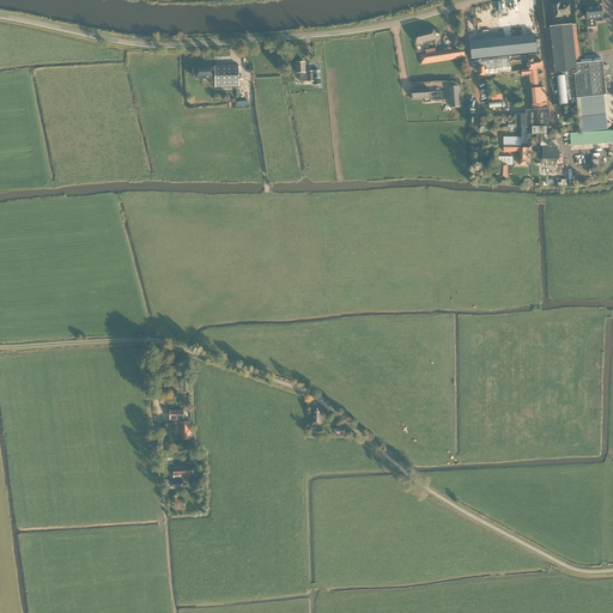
[(560,6),(560,4),(551,5),(552,18),(562,17),(562,16),(569,14),(569,6),(560,6)]
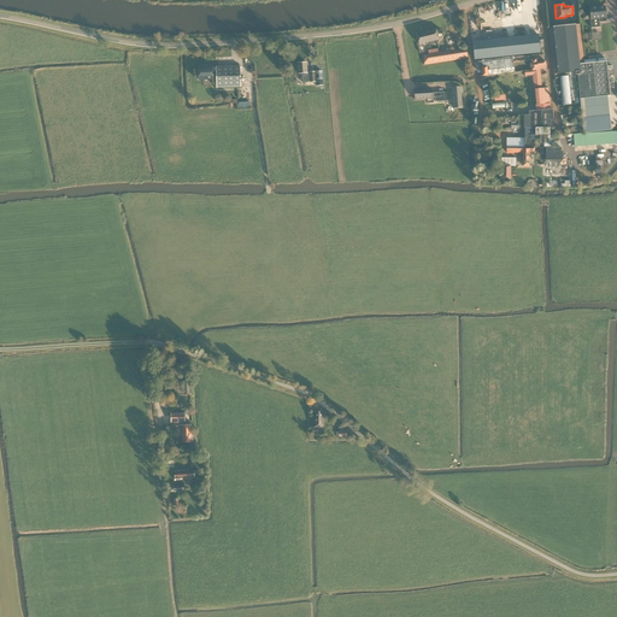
[(591,28),(599,27),(599,22),(606,22),(605,6),(589,7),(591,28)]
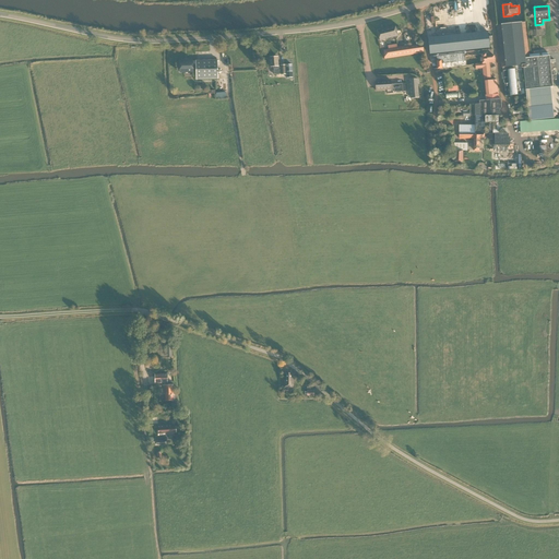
[(521,68),(523,68),(525,68),(524,58),(528,58),(525,22),(506,24),(500,25),(497,25),(501,68),(502,67),(502,70),(521,68)]
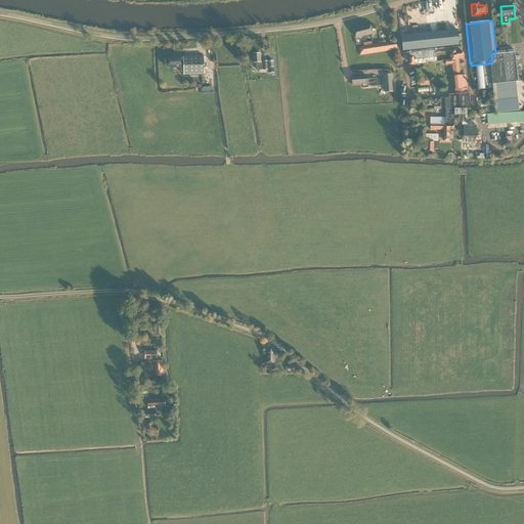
[(373,34),(370,25),(353,29),(356,38),(373,34)]
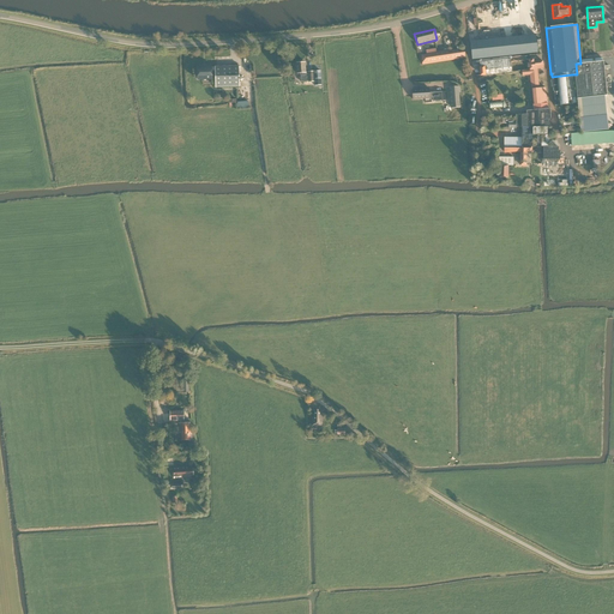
[(537,53),(536,35),(470,42),(471,60),(510,55),(537,53)]
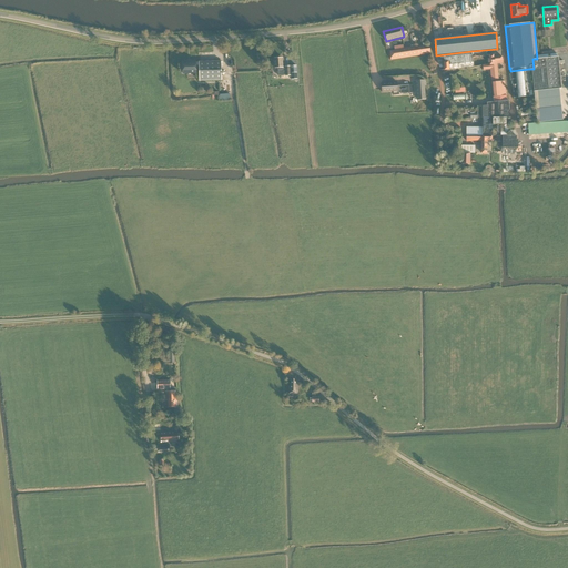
[(395,50),(391,51),(389,51),(391,60),(430,53),(429,44),(415,47),(415,46),(404,47),(403,44),(394,47),(394,48),(395,50)]
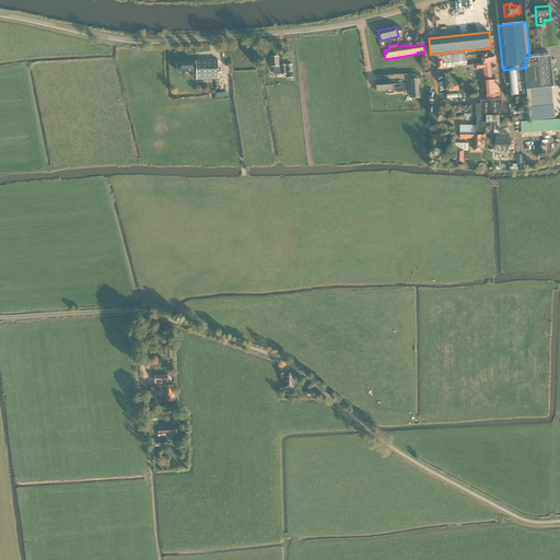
[(467,66),(465,50),(430,55),(431,59),(436,58),(436,61),(435,62),(436,66),(436,67),(438,67),(438,69),(467,66)]
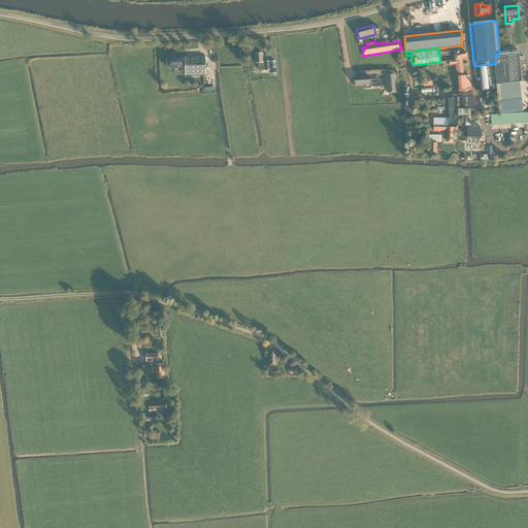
[(455,65),(457,76),(463,76),(462,59),(467,59),(466,56),(465,53),(459,54),(458,51),(454,52),(455,60),(449,60),(449,65),(455,65)]
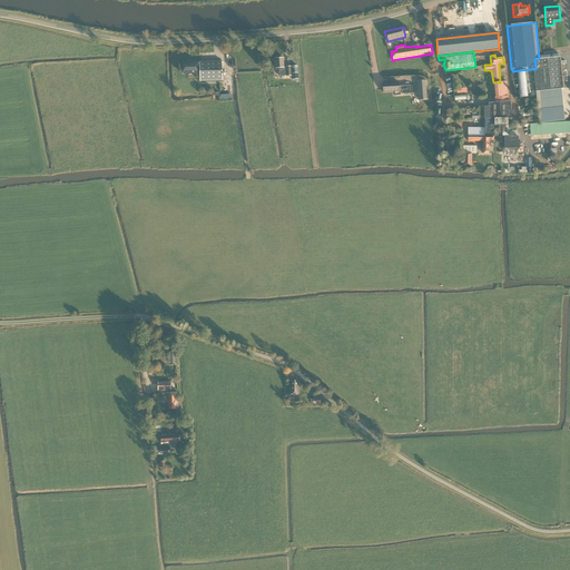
[(533,69),(536,91),(561,89),(563,88),(560,65),(560,61),(560,57),(559,57),(552,58),(539,59),(534,59),(536,69),(533,69)]
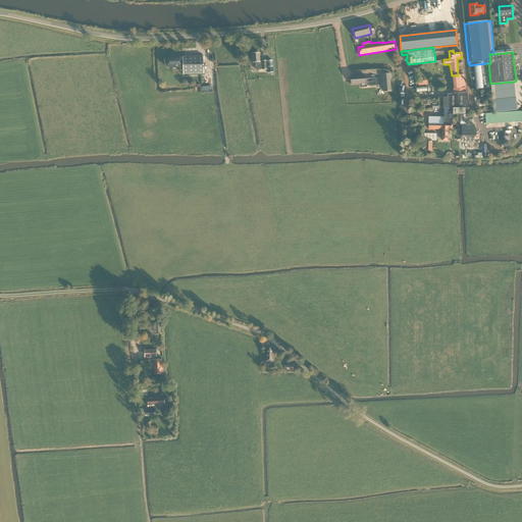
[(260,61),(259,53),(252,53),(252,62),(256,62),(257,69),(262,69),(262,70),(267,69),(266,61),(260,61)]
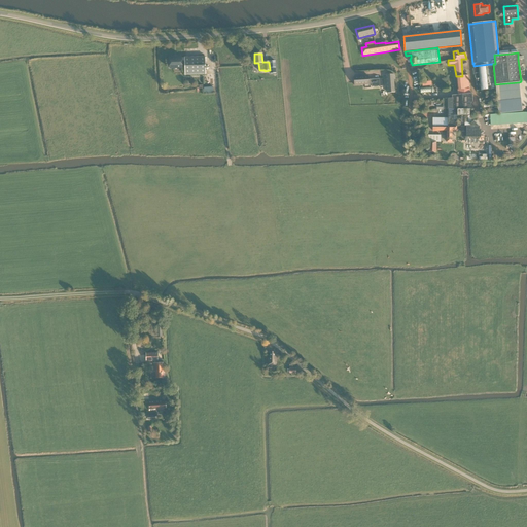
[(184,75),(206,74),(205,57),(184,58),(184,61),(181,61),(181,58),(169,58),(170,68),(184,68),(184,75)]
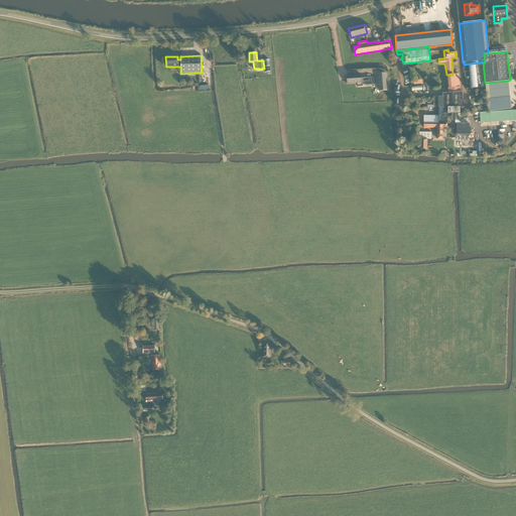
[(481,62),(464,65),(466,89),(484,87),(481,62)]
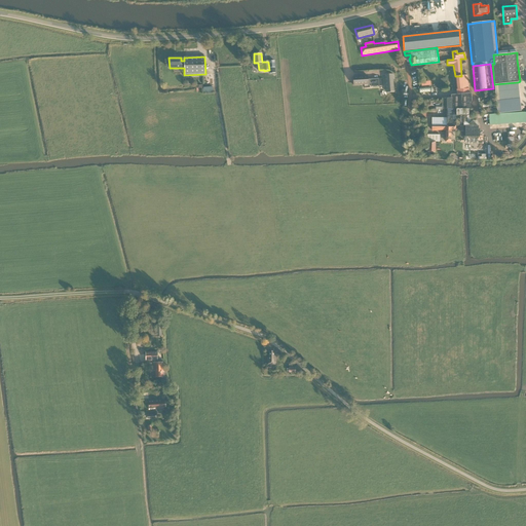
[(395,75),(392,74),(385,75),(386,92),(395,92),(393,79),(395,79),(395,75)]
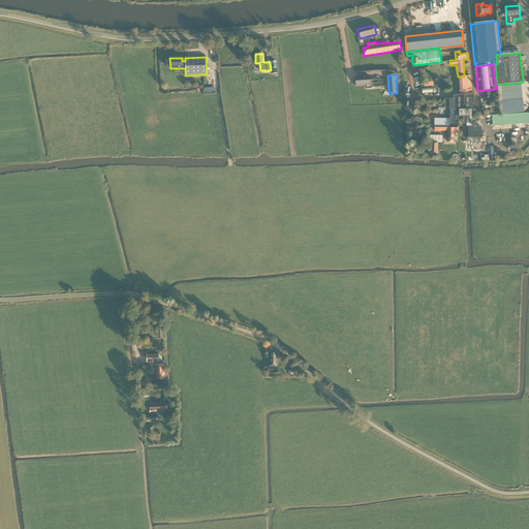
[(458,76),(459,95),(471,93),(469,75),(464,76),(458,76)]
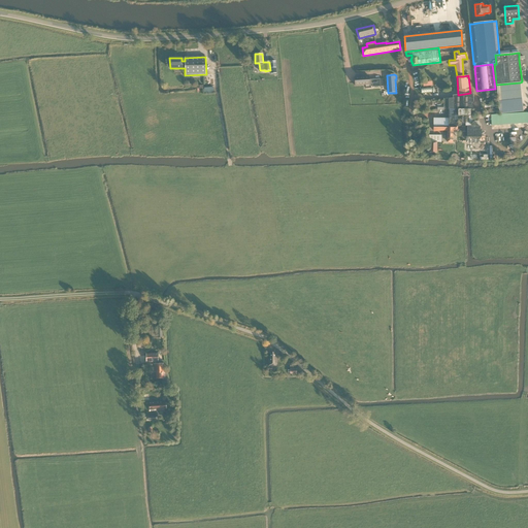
[(368,76),(354,77),(355,83),(355,86),(369,85),(372,85),(372,87),(380,87),(384,87),(384,79),(380,79),(369,79),(368,76)]
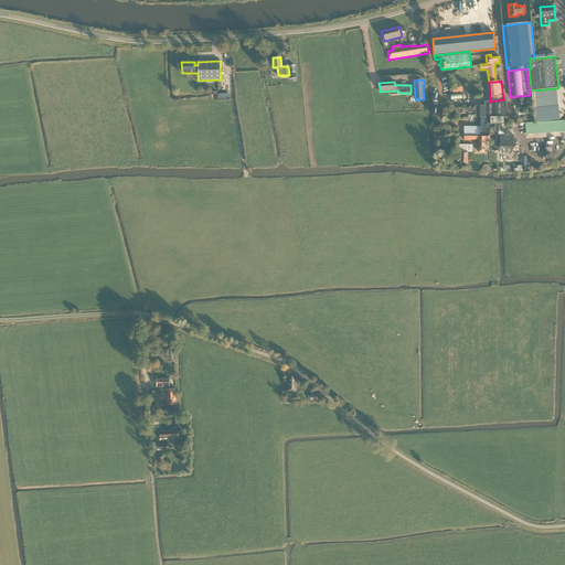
[(556,88),(531,91),(533,108),(534,123),(560,119),(557,106),(556,88)]
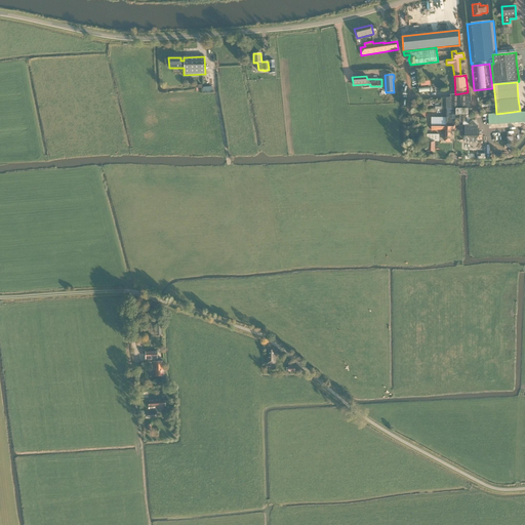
[(446,111),(446,115),(454,115),(468,115),(468,109),(471,109),(471,98),(470,92),(468,92),(455,94),(450,94),(450,97),(445,98),(446,109),(446,111)]
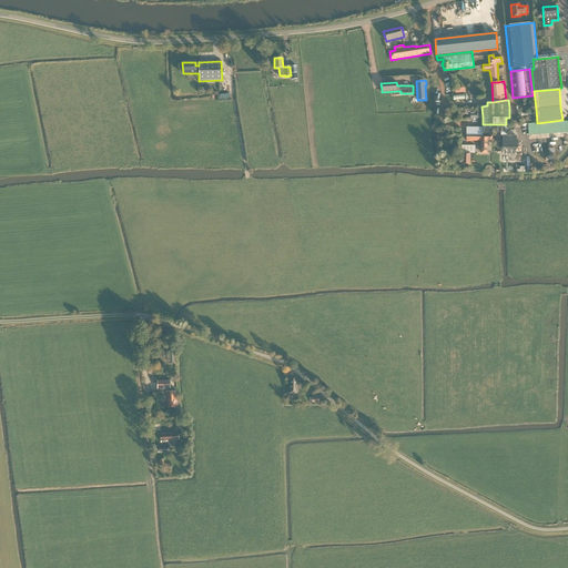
[(483,118),(482,107),(477,107),(477,112),(469,112),(469,114),(468,114),(468,118),(466,118),(466,120),(483,120),(483,118)]
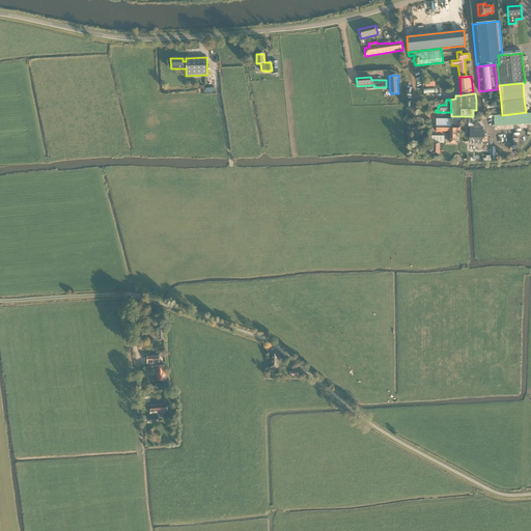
[(530,113),(502,115),(494,116),(494,118),(494,127),(530,123),(530,120),(530,119),(530,113)]
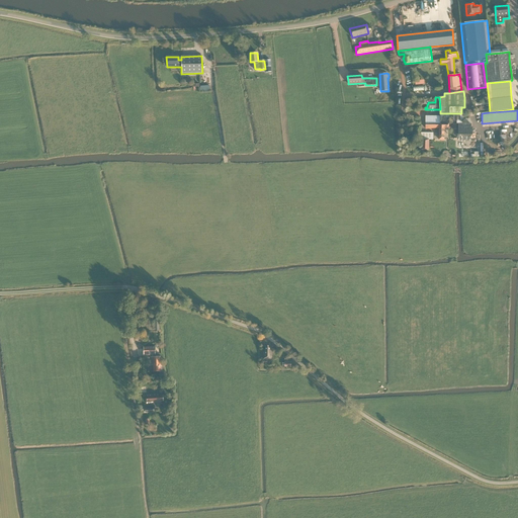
[(448,123),(448,113),(440,113),(440,116),(425,115),(425,123),(440,123),(448,123)]
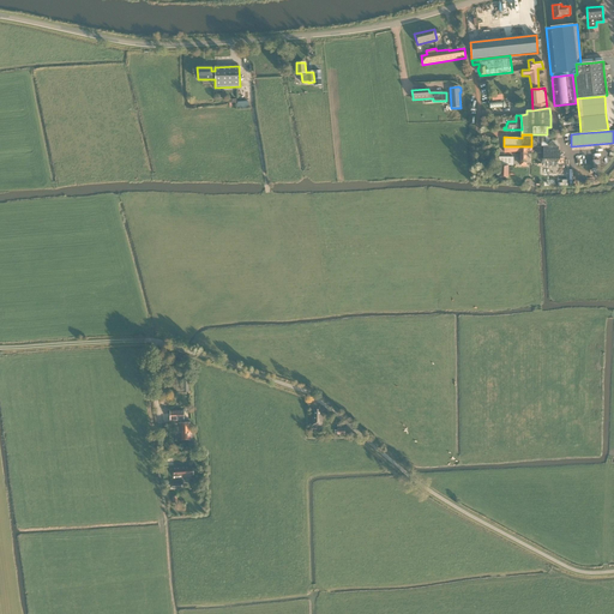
[(504,146),(504,152),(505,152),(509,151),(509,152),(519,151),(521,151),(521,152),(521,154),(521,166),(525,166),(527,151),(531,151),(531,148),(531,146),(522,146),(504,146)]
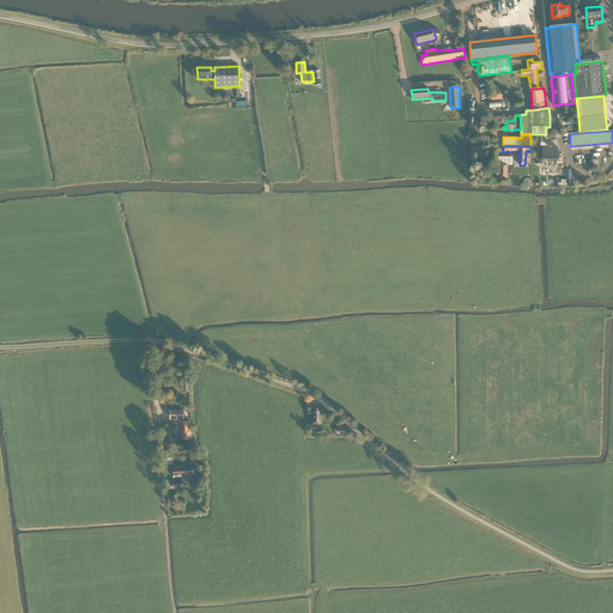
[(558,151),(542,150),(542,159),(558,159),(558,151)]
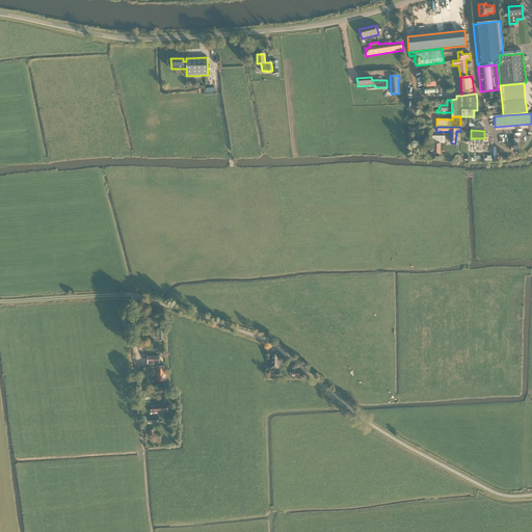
[(277,355),(272,355),(271,361),(270,361),(270,369),(278,369),(278,358),(277,358),(277,355)]
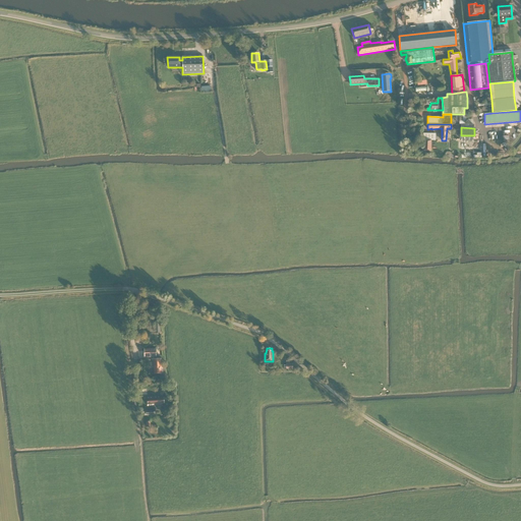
[(156,358),(156,349),(143,349),(145,357),(154,357),(154,359),(151,359),(152,367),(154,367),(154,373),(161,373),(163,373),(163,367),(161,367),(161,358),(156,358)]
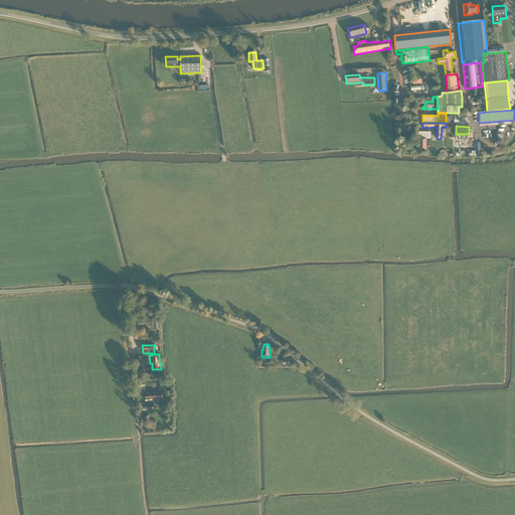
[(156,393),(156,391),(145,392),(145,401),(157,400),(157,399),(162,398),(162,393),(156,393)]
